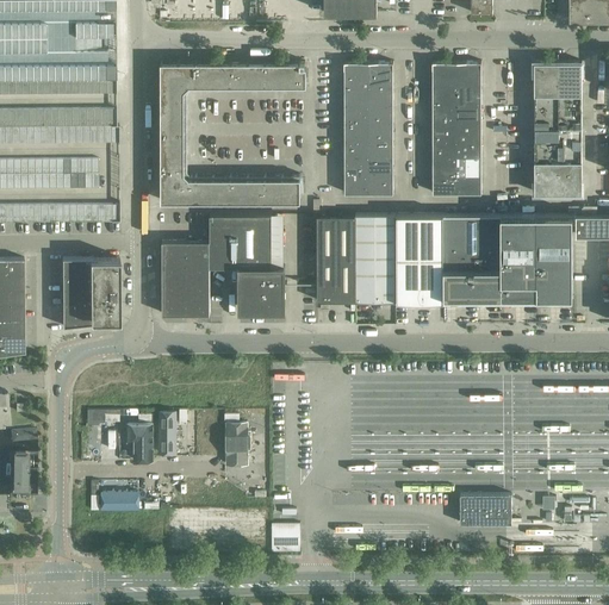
[(0,12),(115,12),(115,10),(113,0),(0,0),(0,12)]
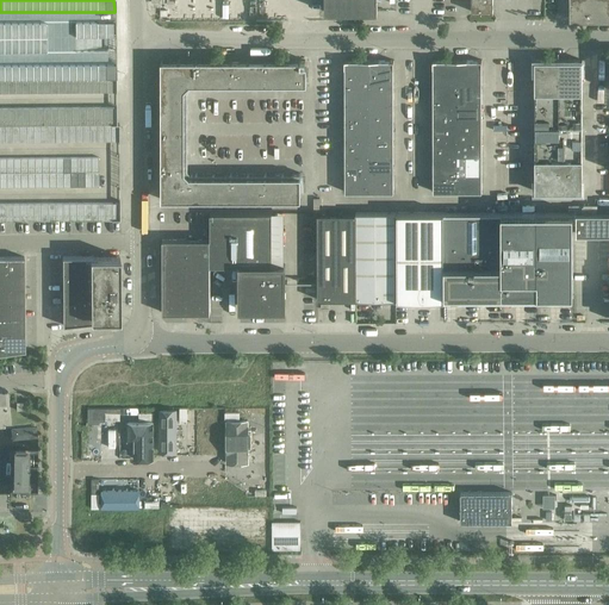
[(323,0),(324,17),(349,17),(349,19),(359,19),(359,17),(376,17),(376,0),(323,0)]
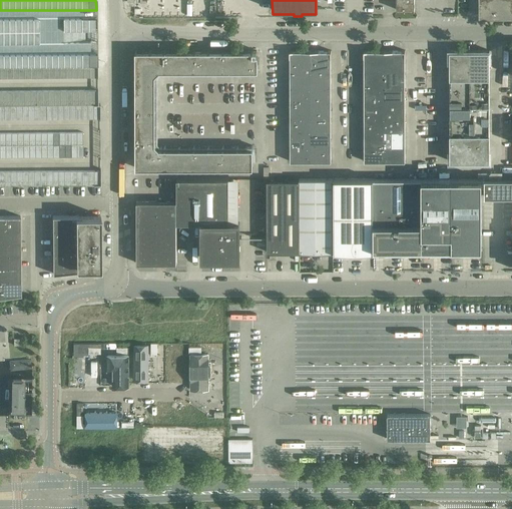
[(395,0),(396,14),(413,13),(413,0),(395,0)]
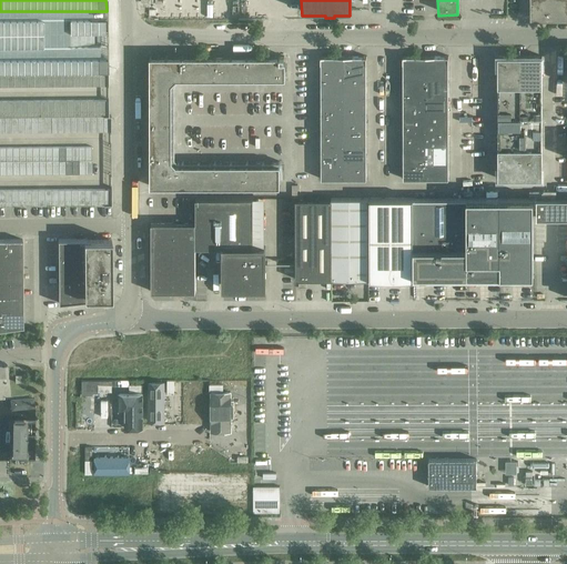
[(566,0),(534,0),(534,10),(532,10),(532,11),(534,11),(534,21),(554,21),(566,21),(566,0)]
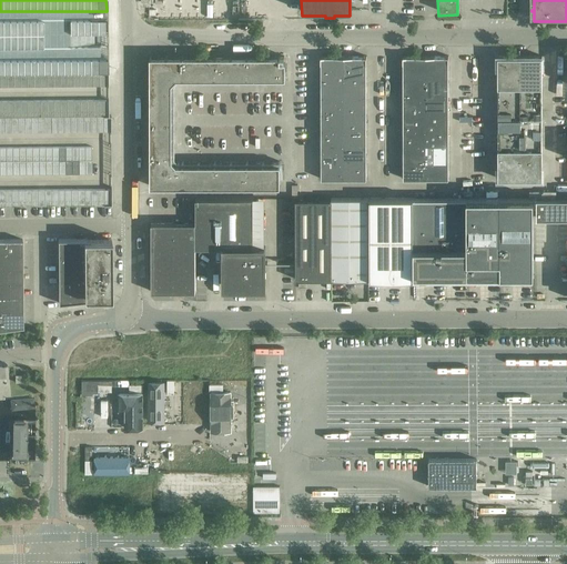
[(104,23),(0,23),(0,50),(69,50),(69,37),(104,37),(104,23)]
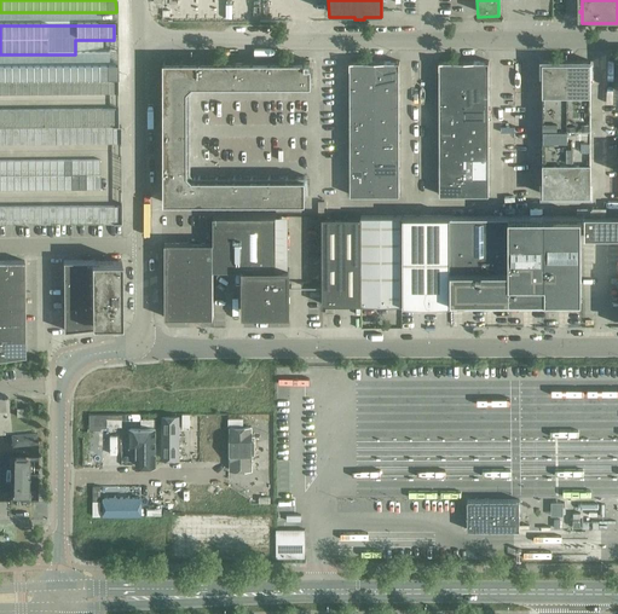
[(373,65),(348,65),(348,74),(348,90),(373,90),(373,65)]
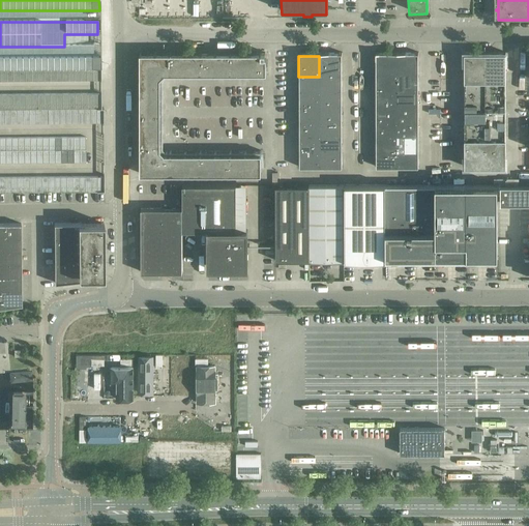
[(341,56),(319,56),(319,77),(341,77),(341,62),(341,56)]
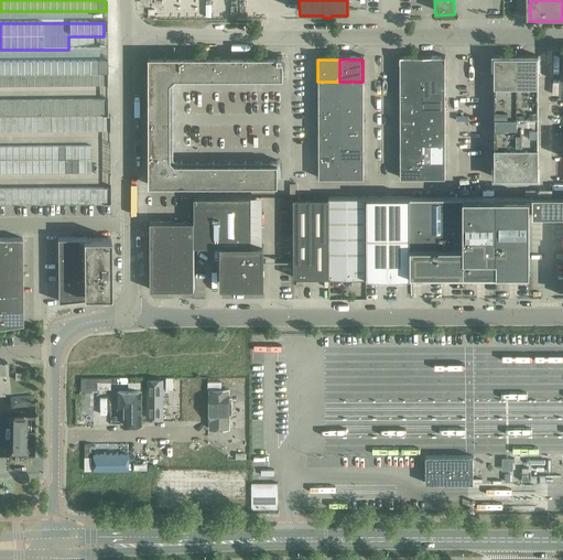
[(421,60),(399,60),(399,66),(399,82),(421,82),(421,60)]
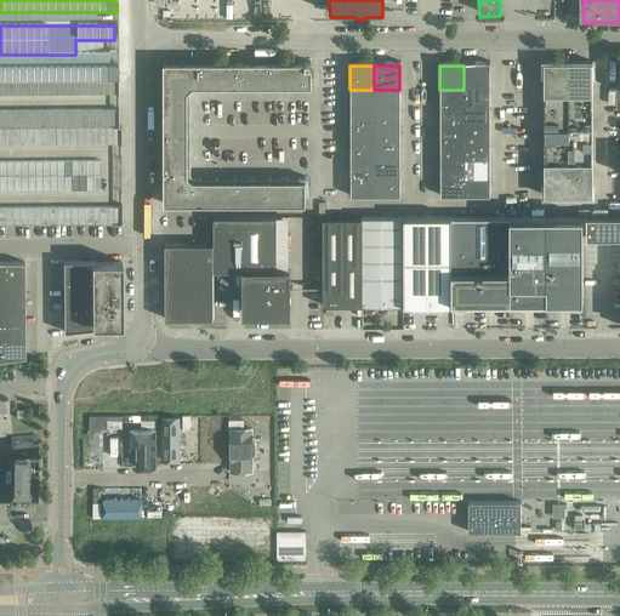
[(489,66),(464,66),(464,90),(489,90),(489,73),(489,66)]
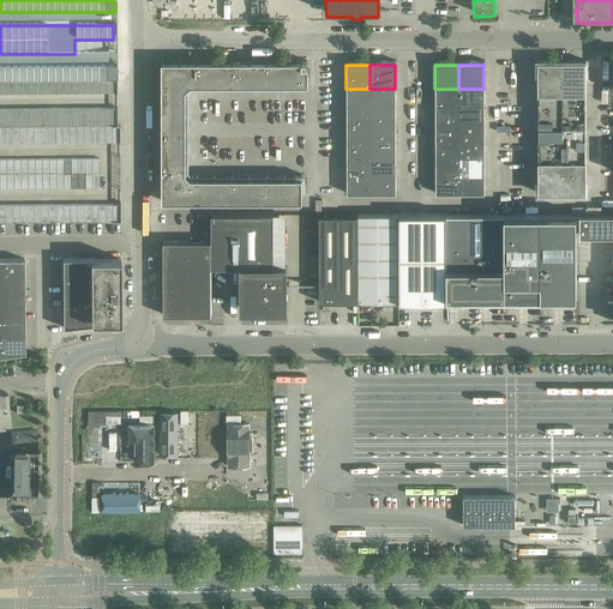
[(560,65),(536,65),(536,97),(560,97),(560,65)]
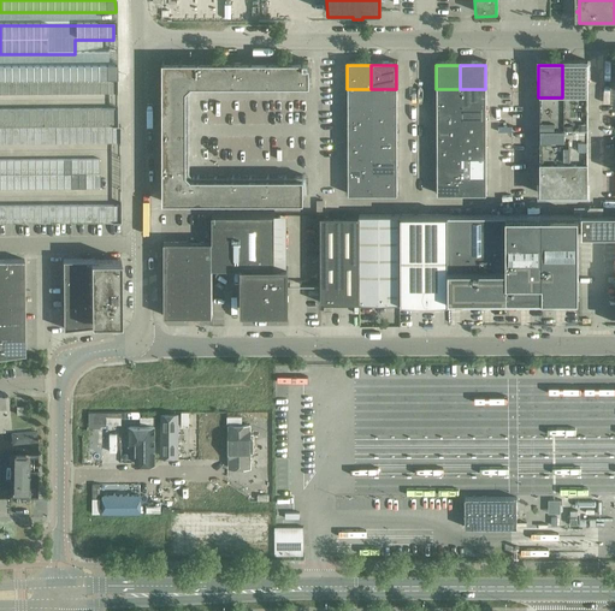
[(586,65),(562,65),(562,98),(586,98),(586,65)]
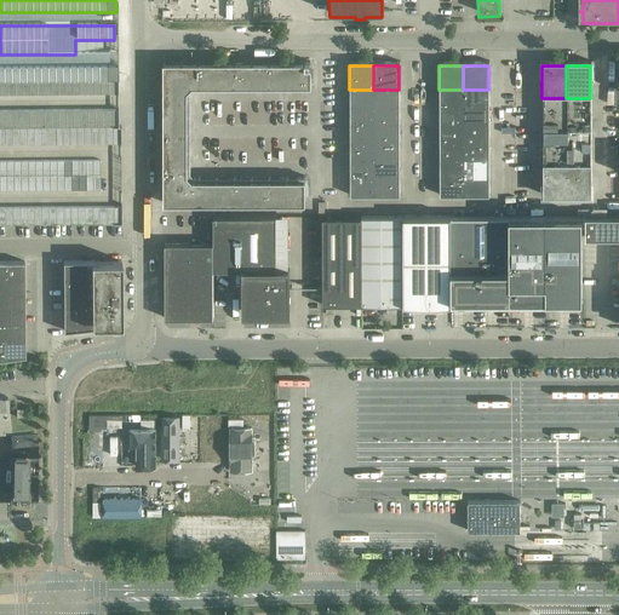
[(165,67),(164,67),(164,69),(164,76),(164,84),(164,208),(305,208),(305,182),(194,182),(190,178),(190,97),(194,93),(311,93),(311,72),(310,72),(310,67),(181,67),(172,67),(165,67)]
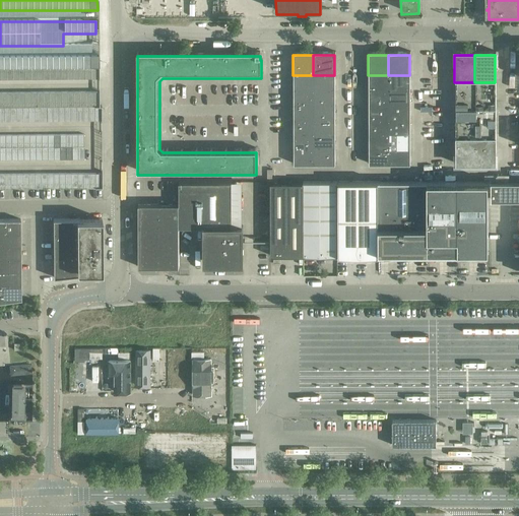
[(98,57),(0,57),(0,69),(98,69),(98,59),(98,57)]
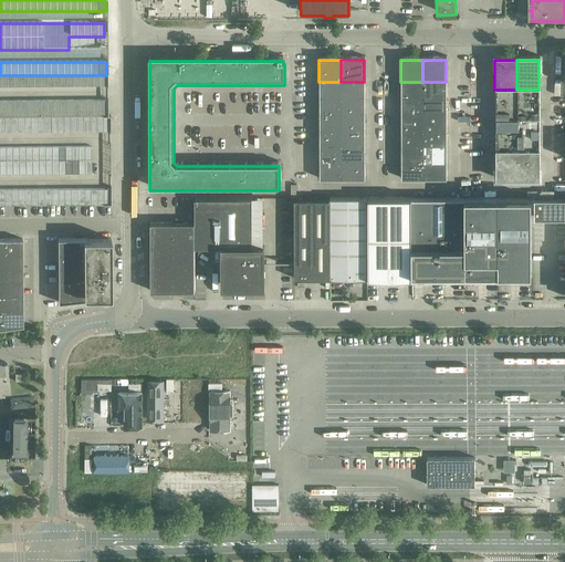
[(341,82),(318,82),(318,100),(341,100),(341,82)]
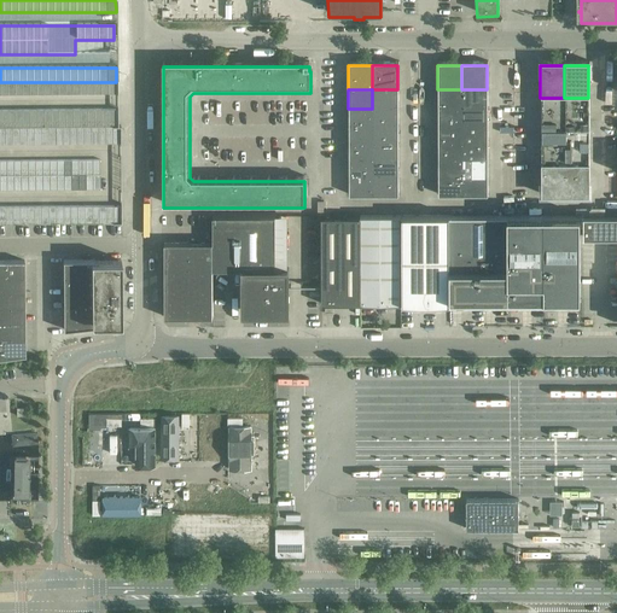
[(397,89),(372,89),(372,109),(397,107),(397,89)]
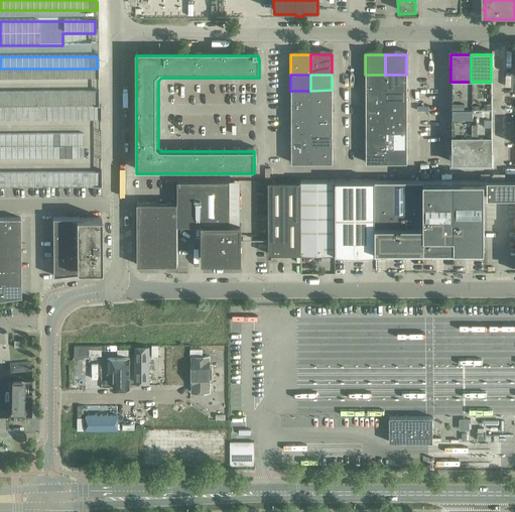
[(385,75),(365,75),(365,90),(385,90),(385,75)]
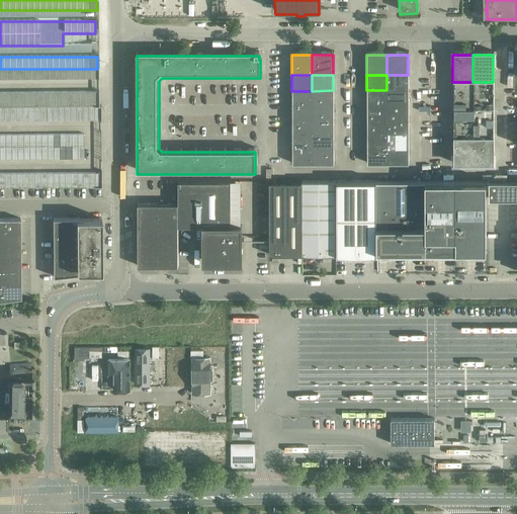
[(408,75),(386,75),(386,90),(408,90),(408,75)]
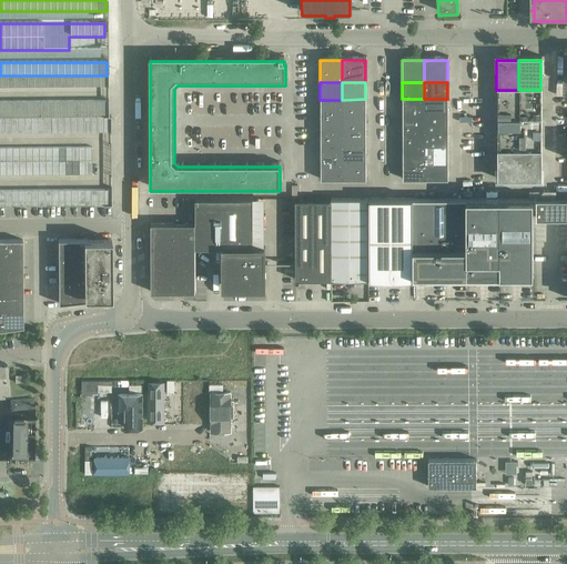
[(518,90),(496,90),(496,106),(518,106),(518,90)]
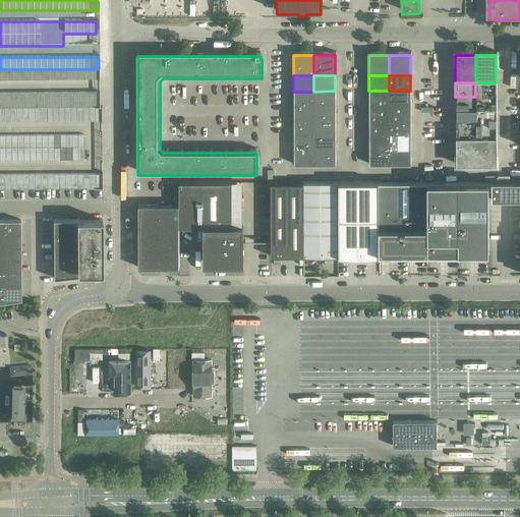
[(496,82),(475,82),(475,97),(496,97),(496,82)]
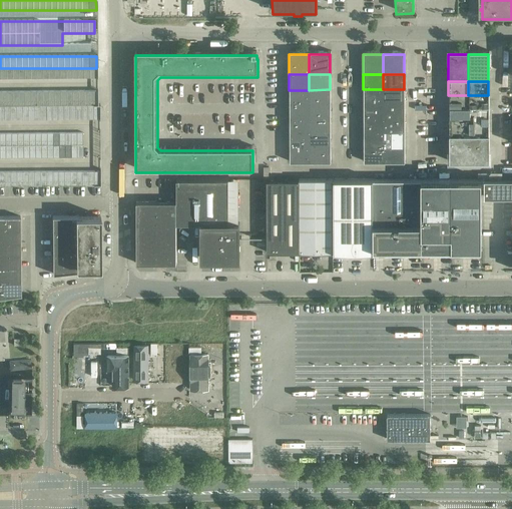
[(330,89),(309,90),(310,105),(330,105),(330,89)]
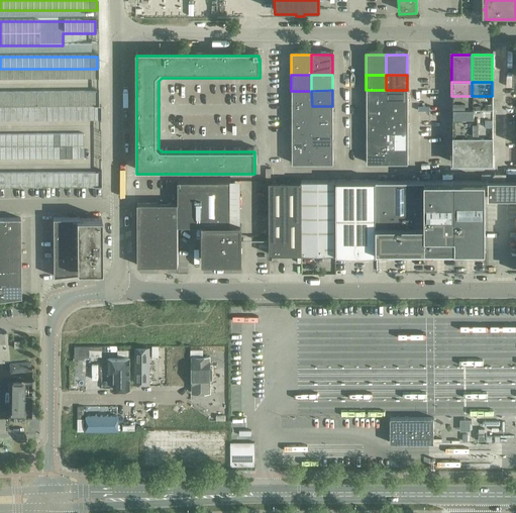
[(386,90),(366,90),(366,106),(386,105),(386,90)]
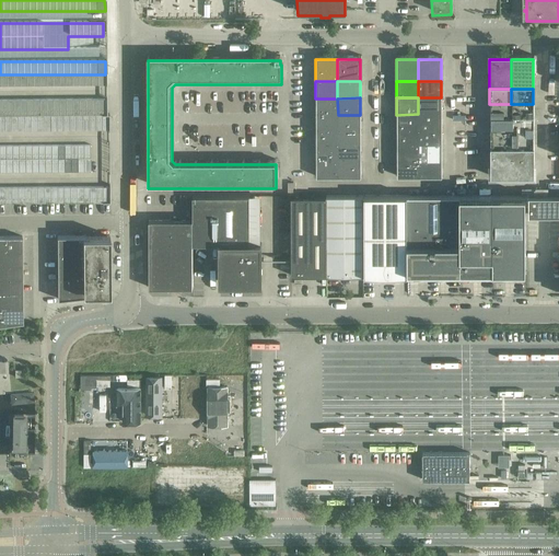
[(441,97),(418,97),(418,114),(441,114),(441,97)]
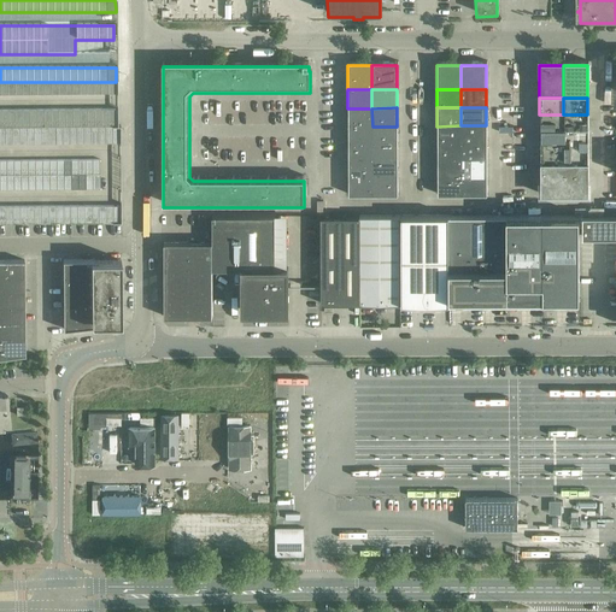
[(371,109),(347,109),(347,127),(373,127),(371,109)]
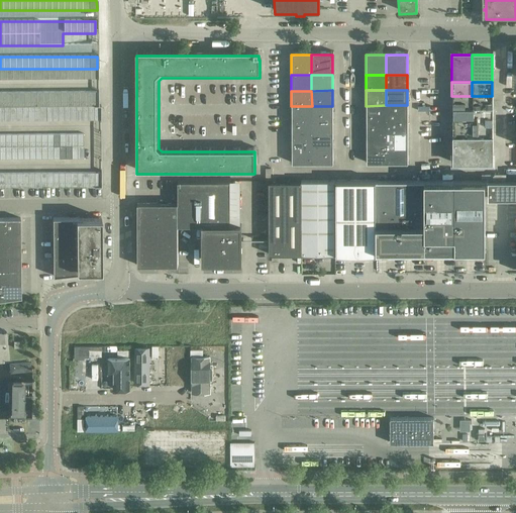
[(472,96),(451,96),(451,110),(473,110),(472,96)]
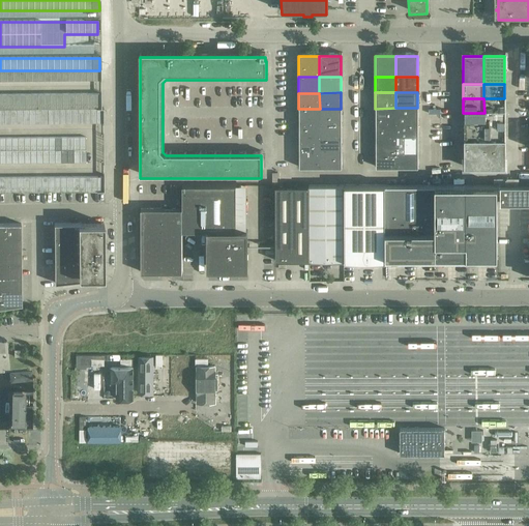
[(504,98),(483,98),(485,113),(504,113),(504,98)]
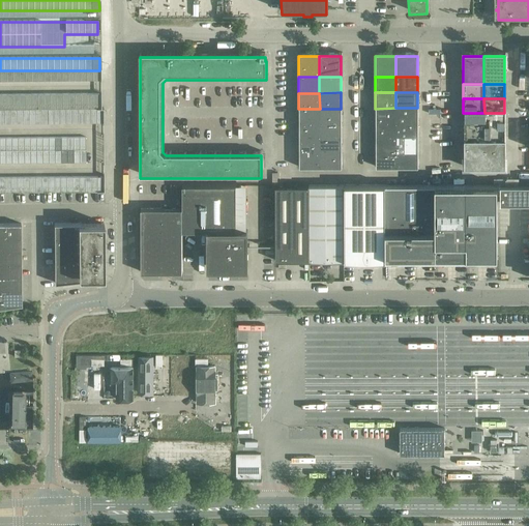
[(395,108),(375,109),(375,124),(397,124),(395,108)]
